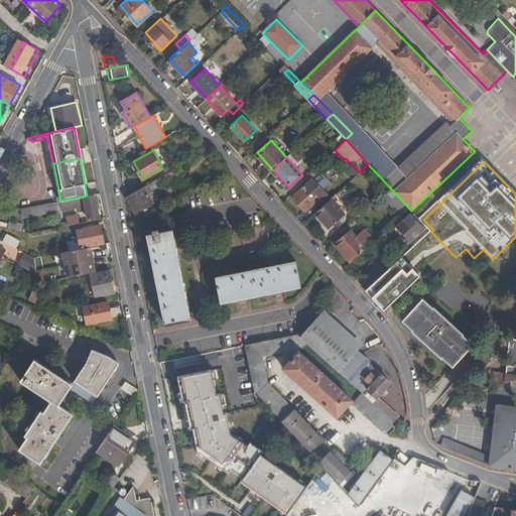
[(176,172),(174,168),(165,172),(167,175),(168,177),(176,172)]
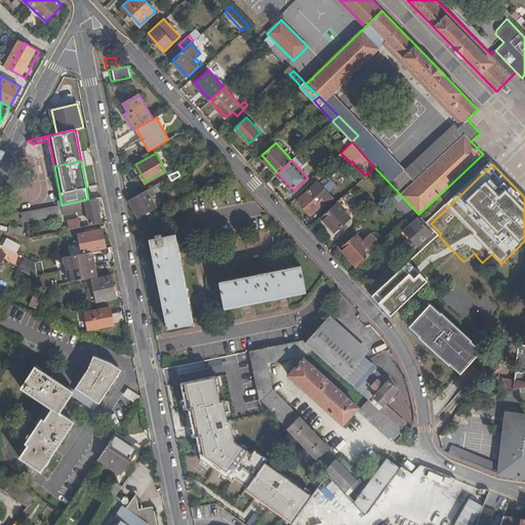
[(170,178),(168,175),(159,182),(161,185),(170,178)]
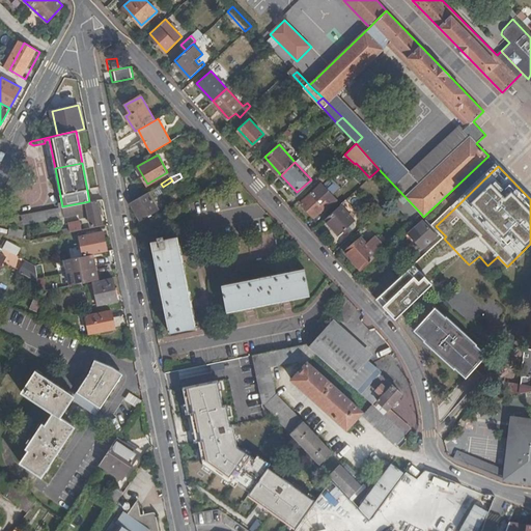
[(329,178),(323,185),(330,193),(337,187),(329,178)]
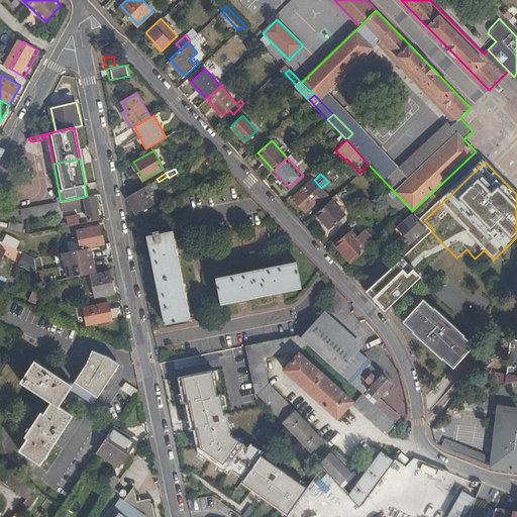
[(312,178),(294,195),(306,209),(312,203),(314,205),(321,199),(320,198),(326,193),(321,188),(314,180),(312,178)]
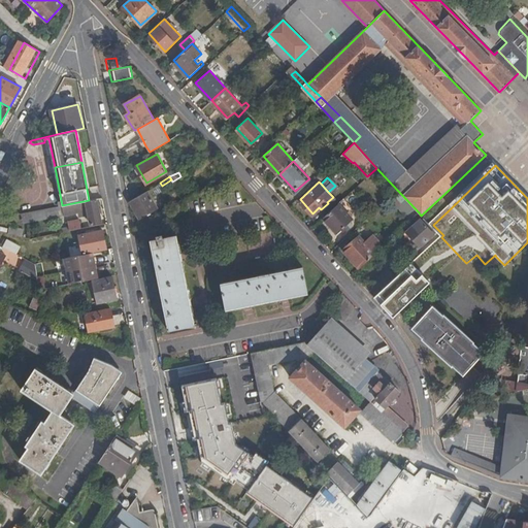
[(162,186),(160,183),(147,190),(151,195),(163,188),(162,186)]
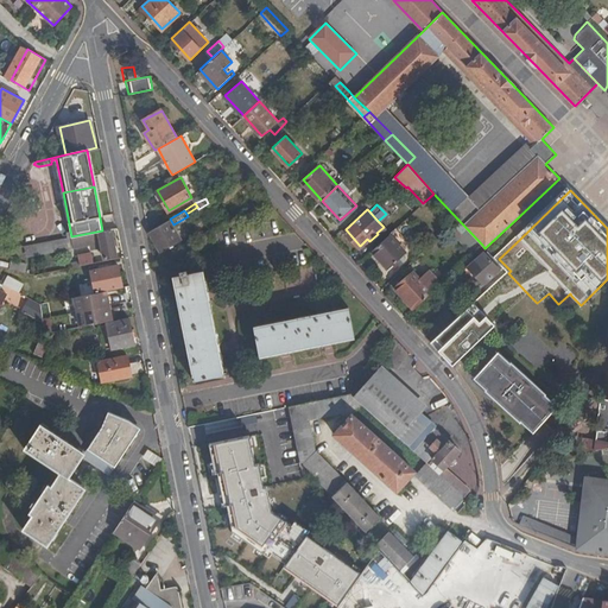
[(159,249),(181,239),(173,225),(170,219),(150,230),(159,249)]
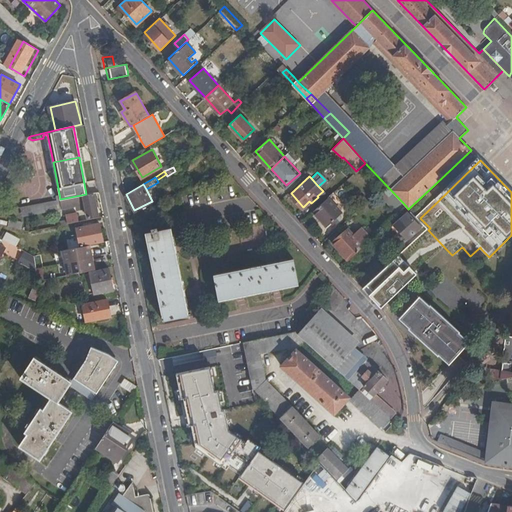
[(94,193),(61,200),(62,203),(63,209),(77,207),(78,212),(88,210),(89,216),(99,214),(94,193)]
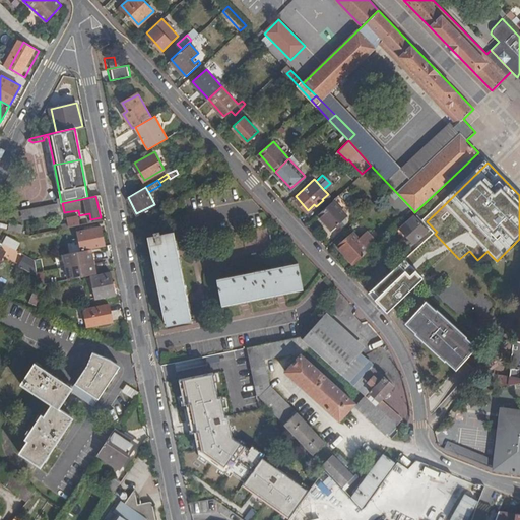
[(346,214),(333,199),(318,213),(331,229),(338,222),(344,216),(346,214)]
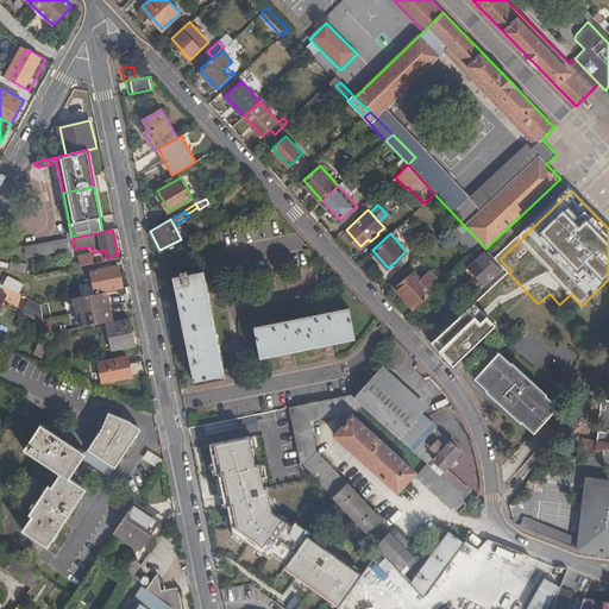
[(67,239),(26,249),(29,258),(75,249),(74,242),(68,243),(67,239)]
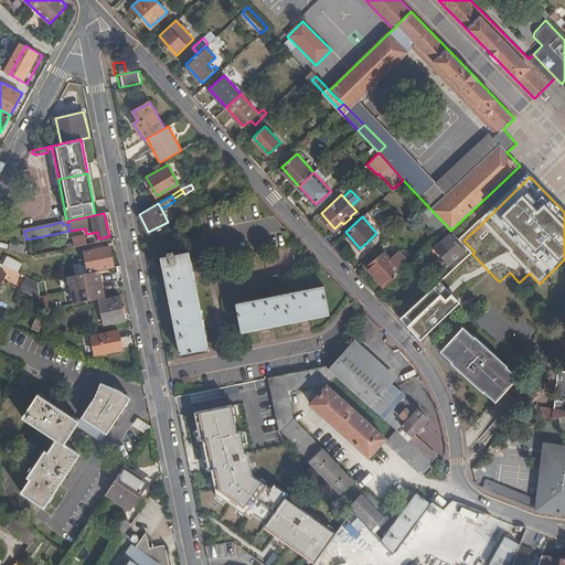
[(459,227),(452,233),(459,240),(465,234),(459,227)]
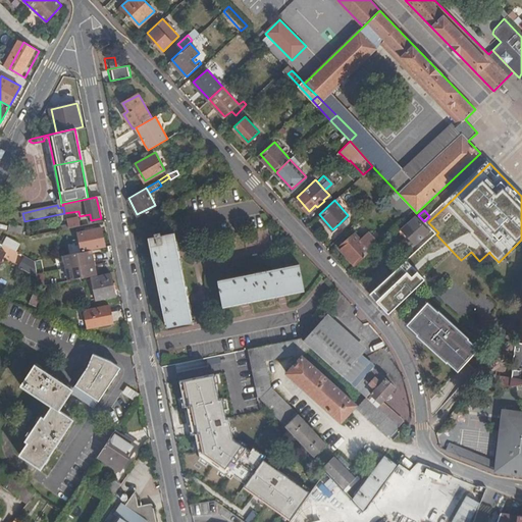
[(401,227),(415,244),(430,228),(424,221),(418,215),(416,213),(401,227)]
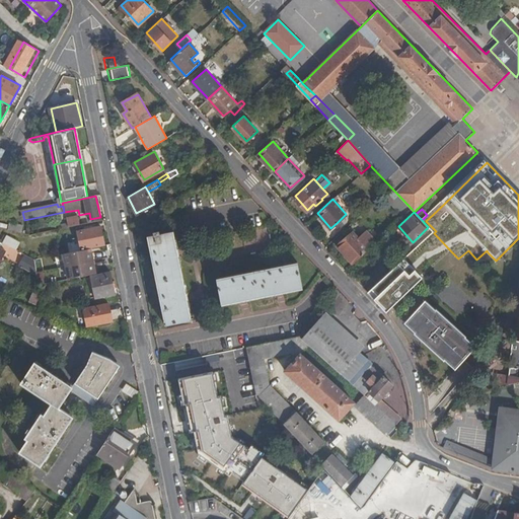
[(68,223),(59,225),(59,228),(80,224),(78,216),(67,218),(68,223)]
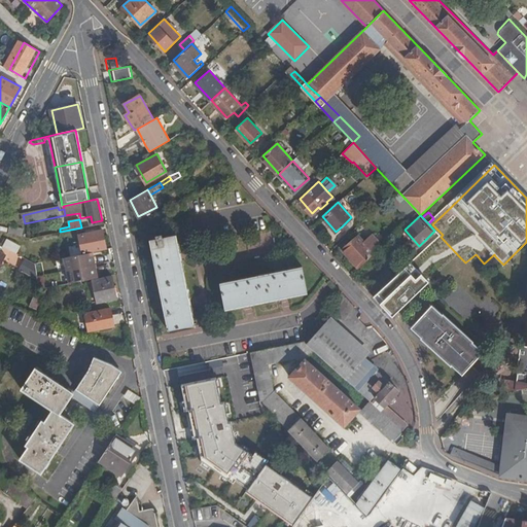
[(349,219),(343,225),(347,230),(353,223),(349,219)]
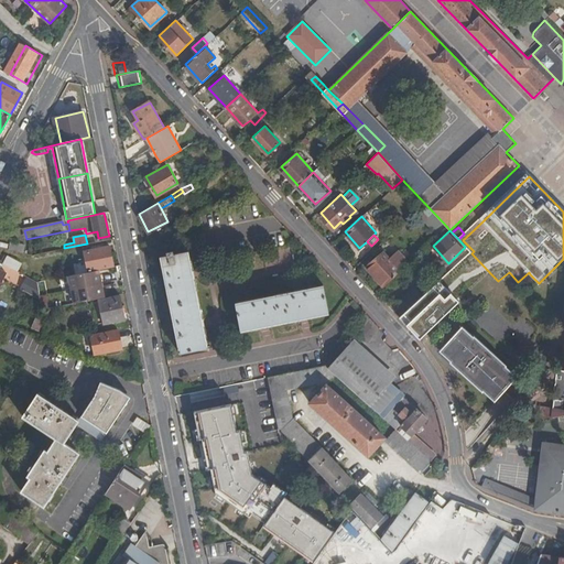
[(40,241),(31,242),(32,251),(32,255),(42,252),(40,241)]
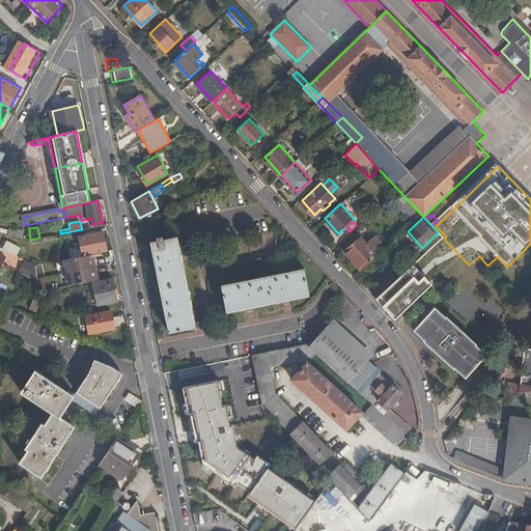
[(24,231),(9,228),(8,234),(22,238),(23,234),(24,231)]
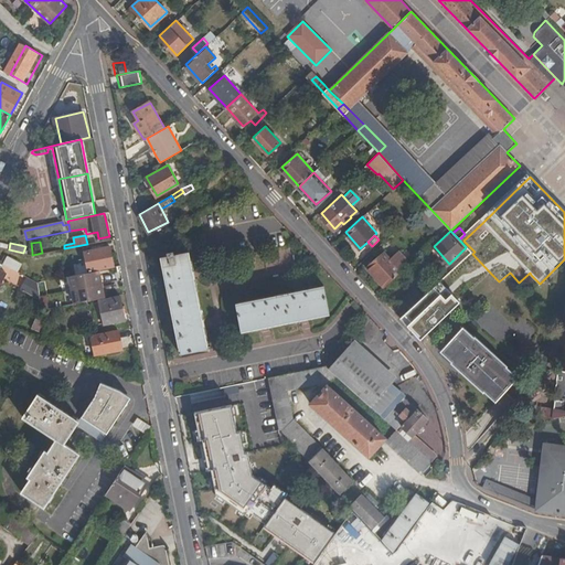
[(115,265),(110,245),(86,251),(91,269),(115,265)]
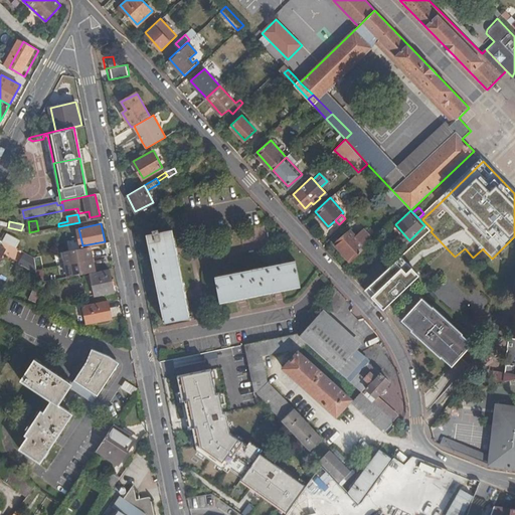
[(350,228),(334,242),(350,261),(366,246),(350,228)]
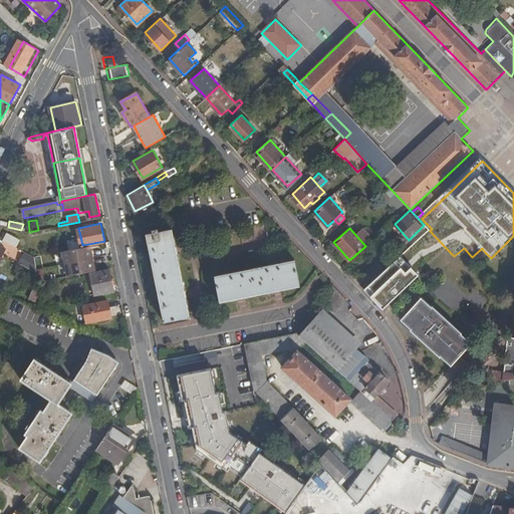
[(154,233),(146,235),(164,321),(191,316),(172,229),(157,232),(157,230),(153,231),(154,233)]
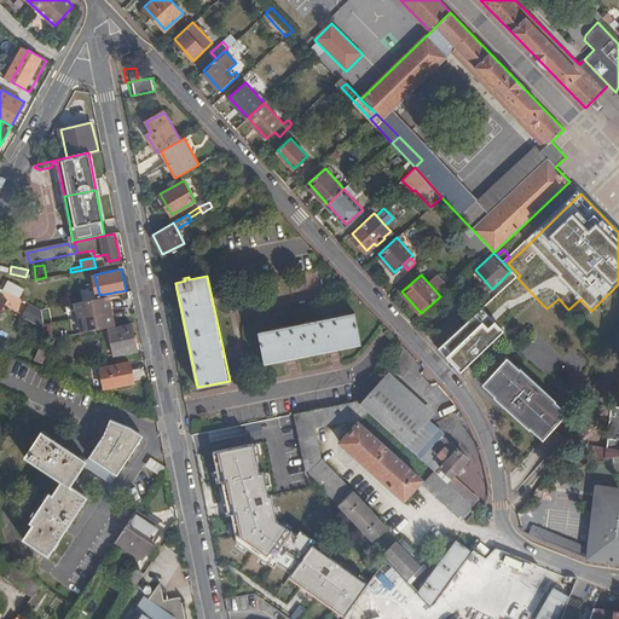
[(539,301),(518,278),(450,341),(470,364),(538,302),(539,301)]
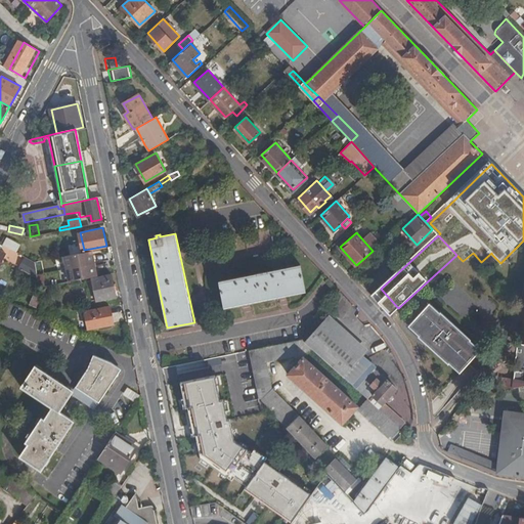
[(7,236),(3,244),(18,252),(23,245),(7,236)]
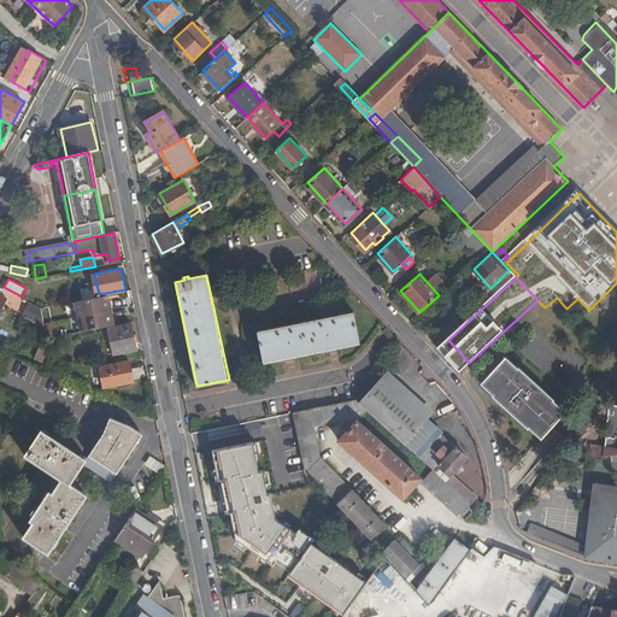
[(109,294),(76,301),(81,330),(93,328),(115,324),(109,294)]
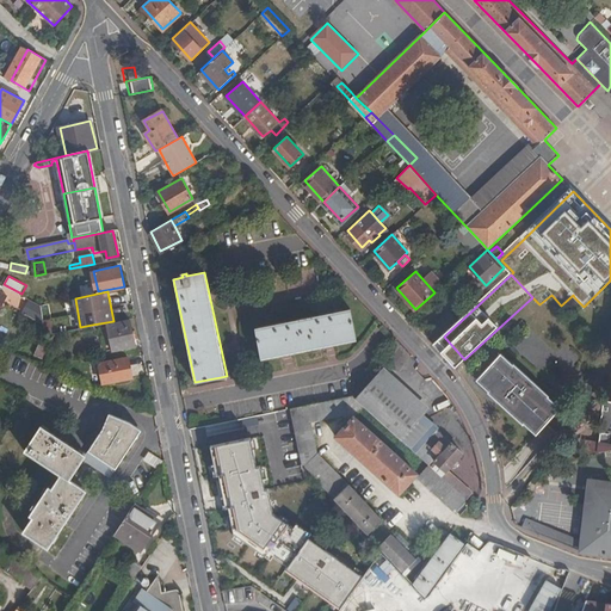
[(20,316),(39,321),(43,306),(25,301),(20,316)]
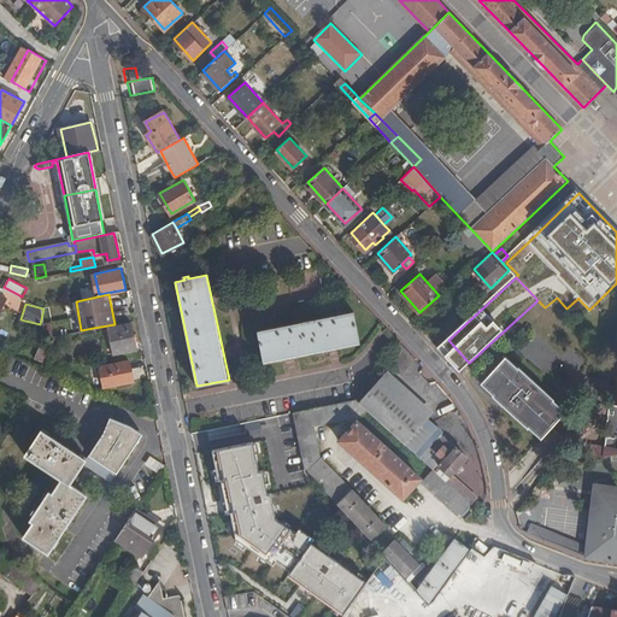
[(264,362),(359,341),(353,310),(258,331),(264,362)]
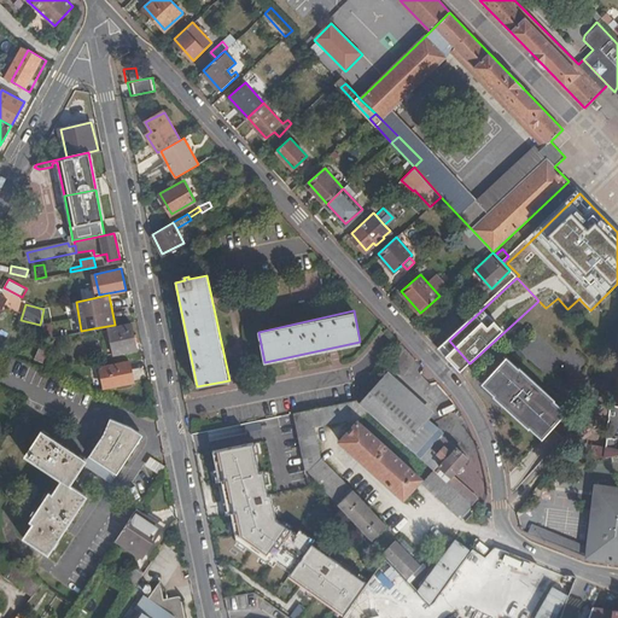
[(454,316),(438,332),(445,340),(462,325),(454,316)]
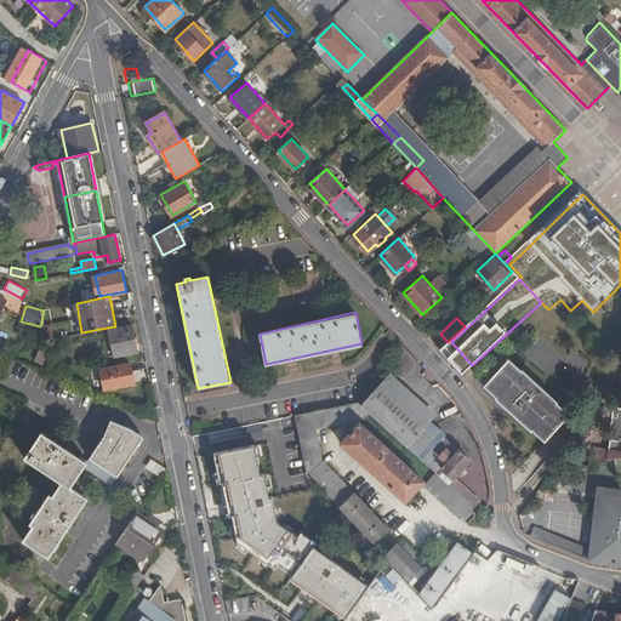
[(138,351),(134,325),(110,329),(117,354),(138,351)]
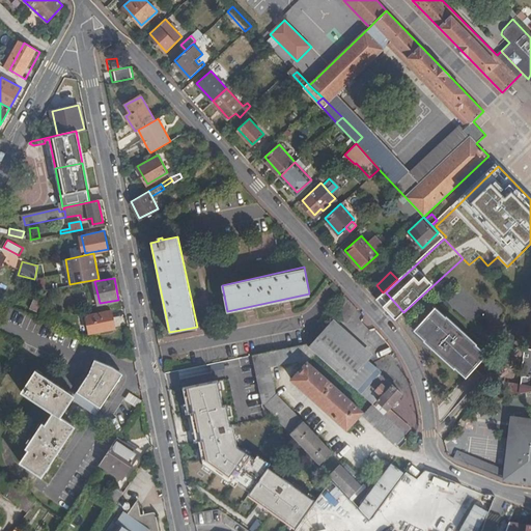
[(30,309),(37,312),(44,300),(35,296),(30,309)]
